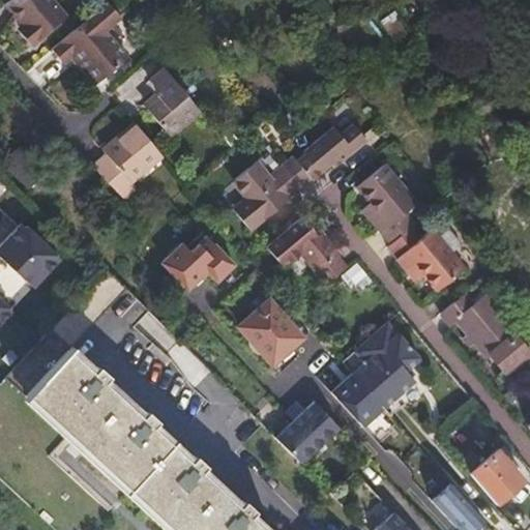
[(64,18),(50,0),(8,0),(5,3),(24,27),(20,30),(33,46),(64,18)]
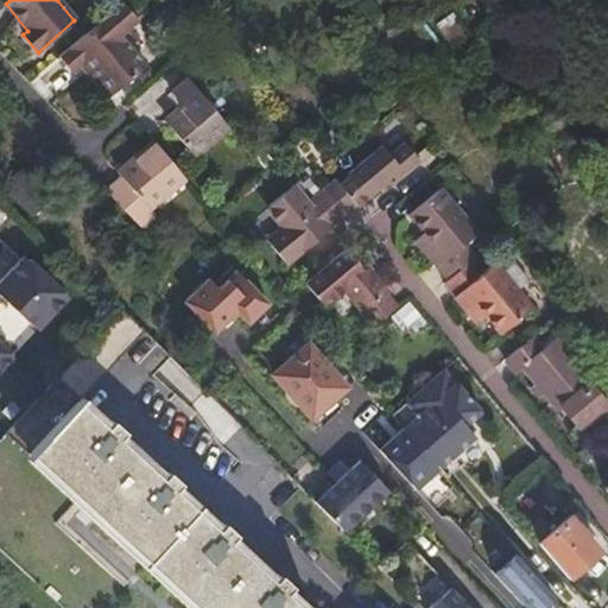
[(137,20),(131,14),(121,2),(59,56),(74,74),(88,63),(114,94),(146,67),(120,35),(137,20)]
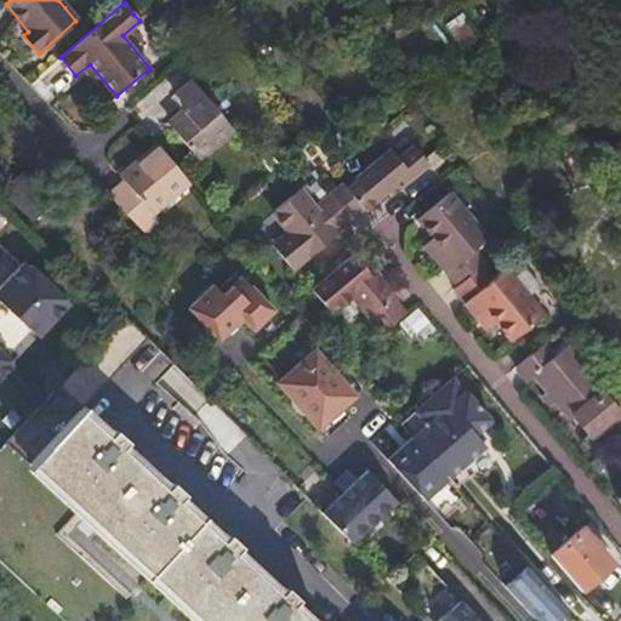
[(494,27),(505,41),(533,18),(520,5),(494,27)]
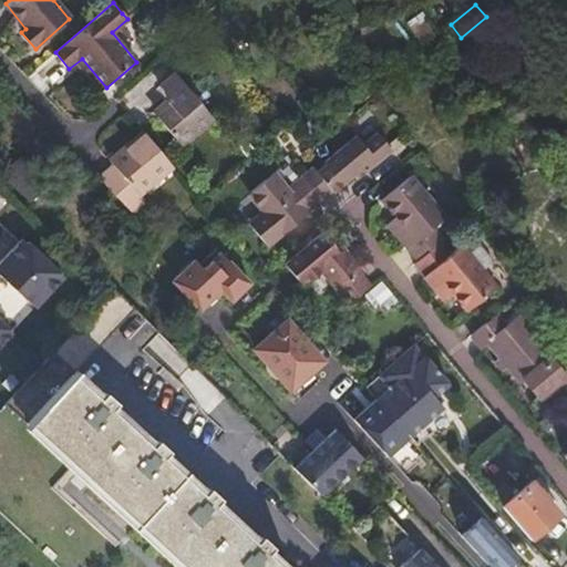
[(200,130),(213,119),(175,74),(162,85),(172,98),(200,130)]
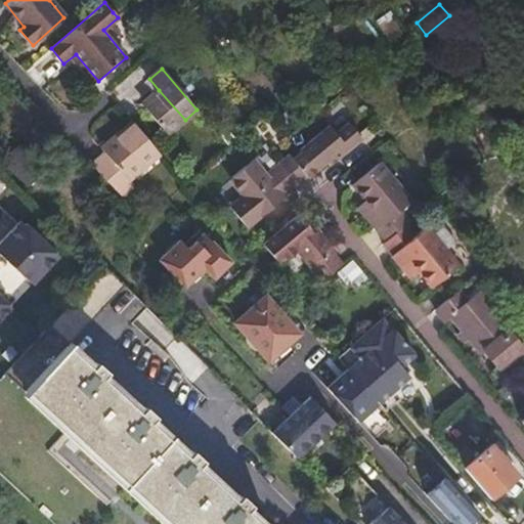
[(150,104),(173,130),(185,120),(159,90),(155,94),(158,98),(150,104)]
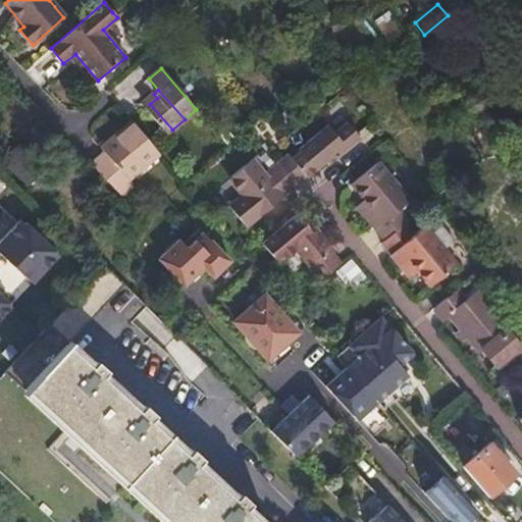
[(146,101),(150,104),(157,98),(154,94),(146,101)]
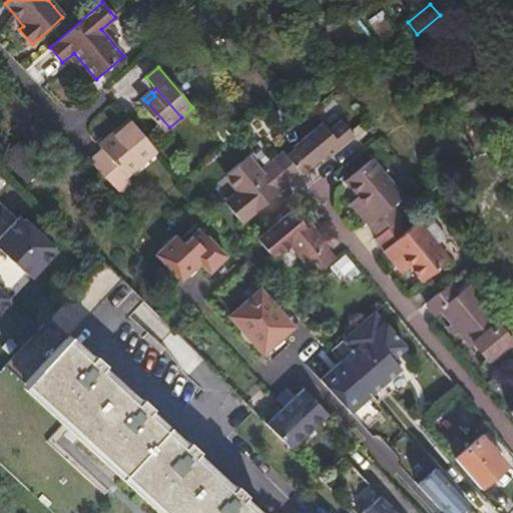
[(164,132),(169,127),(147,102),(142,106),(164,132)]
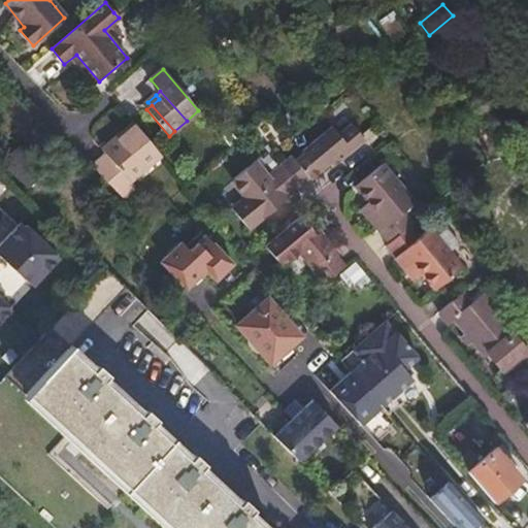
[(91,166),(122,197),(135,187),(130,182),(161,156),(133,123),(116,138),(119,142),(104,154),(105,155),(91,166)]
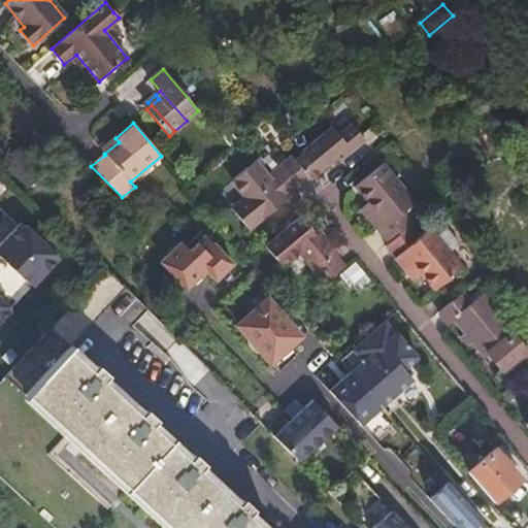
[(279,164),(297,186),(308,176),(310,178),(329,162),(332,165),(363,139),(350,123),(336,133),(330,126),(300,151),(301,153),(286,166),(282,162),(279,164)]
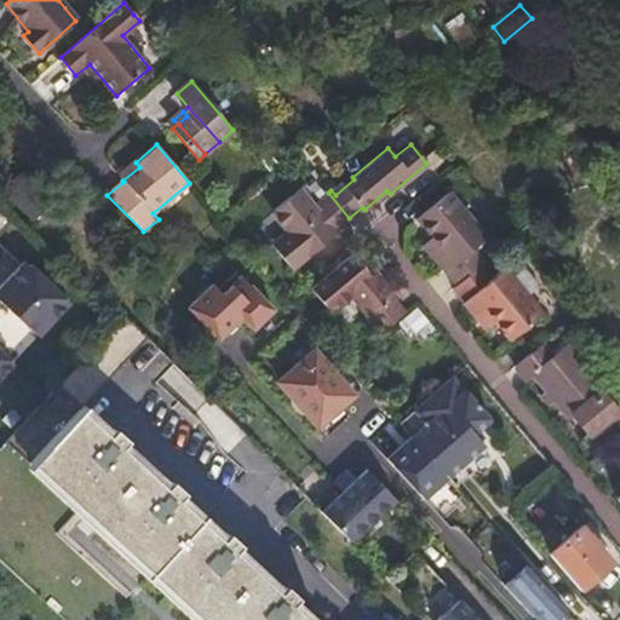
[(139,167),(136,162),(119,176),(122,181),(139,167)]
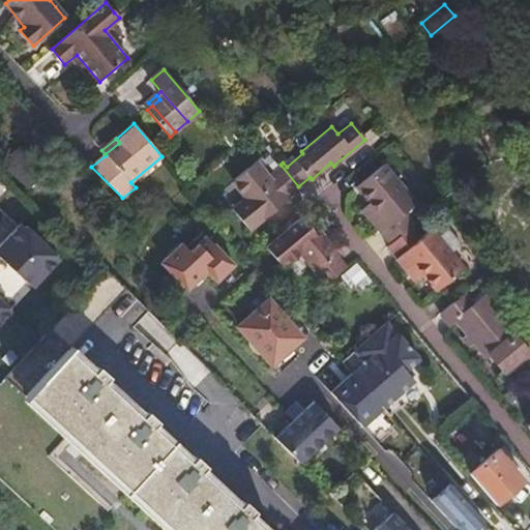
[(0,157),(5,165),(22,149),(16,143),(0,156),(0,157)]
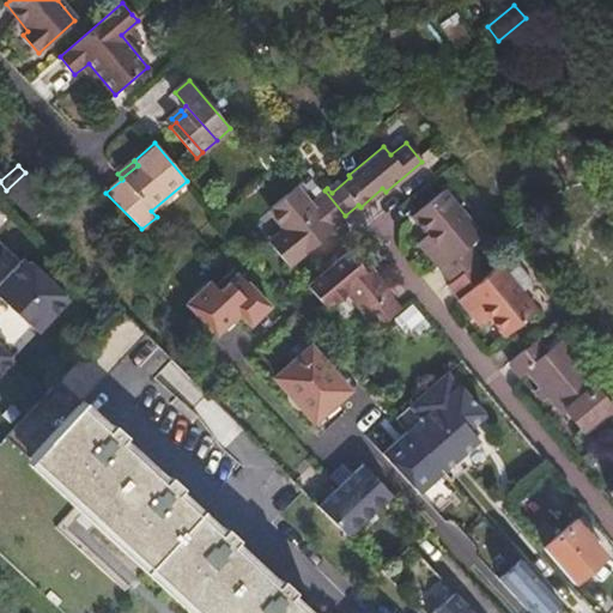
[(42,190),(25,173),(6,190),(24,208),(24,207),(32,216),(49,200),(41,192),(42,190)]
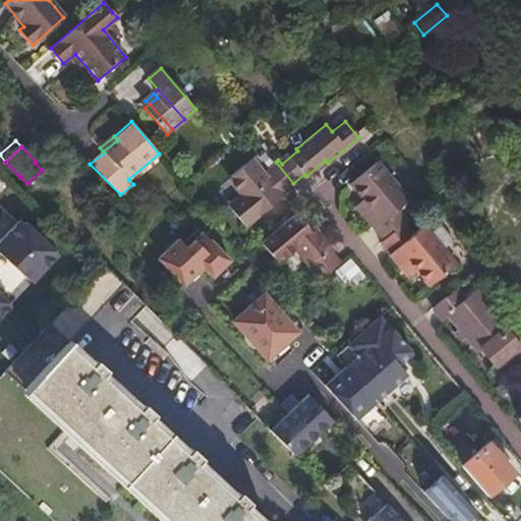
[(283,192),(293,183),(276,162),(266,170),(253,156),(232,174),(242,186),(230,196),(251,222),(284,194),(283,192)]
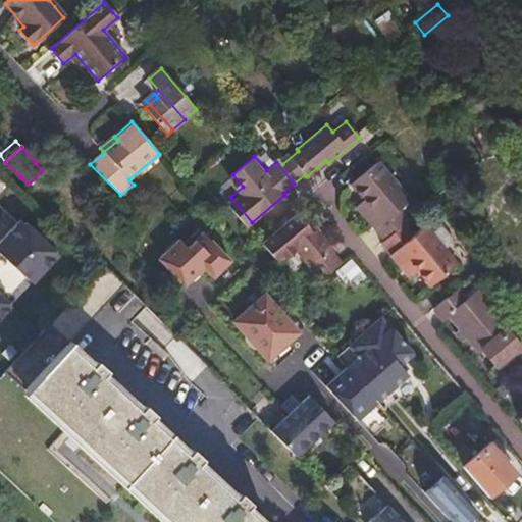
[(379,238),(403,266),(410,260),(416,267),(429,282),(456,260),(442,245),(429,227),(422,219),(412,228),(403,217),(407,213),(397,201),(407,193),(381,160),(354,181),(364,194),(369,201),(361,207),(383,235),(379,238)]
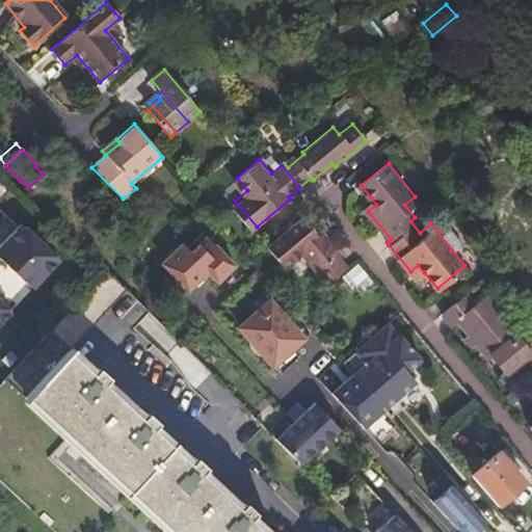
[(364,205),(368,211),(376,205),(371,197),(364,205)]
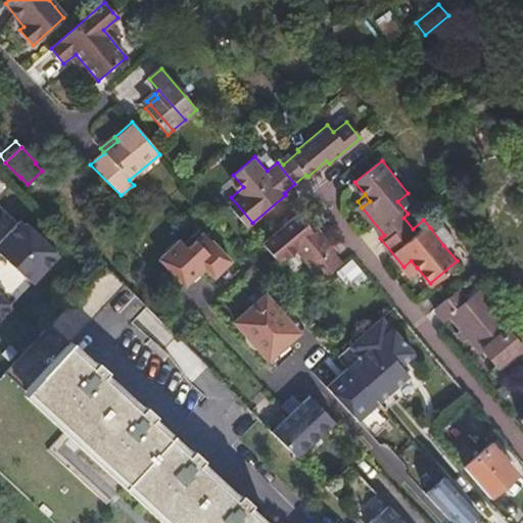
[(304,276),(316,288),(342,265),(332,252),(335,249),(316,228),(313,231),(298,215),(268,240),(282,257),(284,255),(303,277),(304,276)]
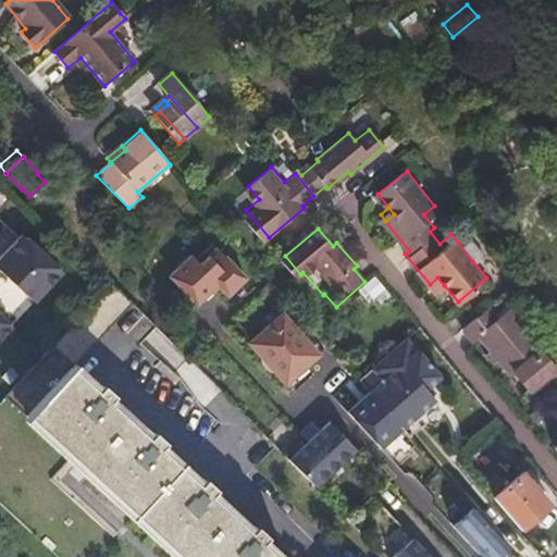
[(458,243),(472,261),(483,252),(468,234),(458,243)]
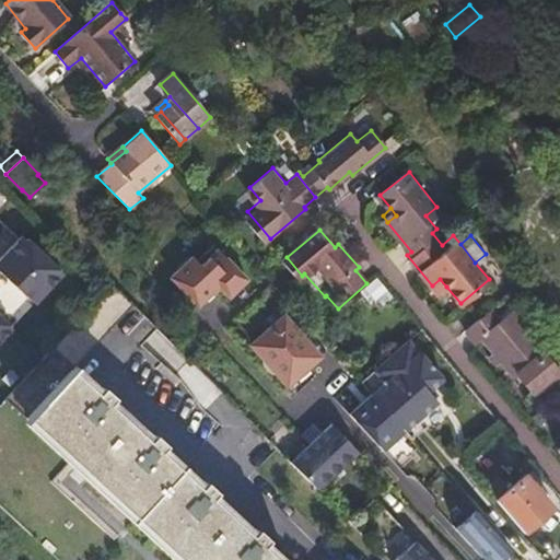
[(0,338),(58,273),(18,236),(0,255),(0,338)]
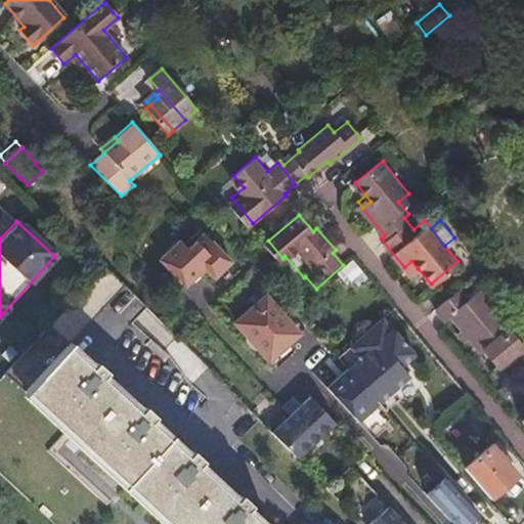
[(204,274),(213,284),(232,265),(203,233),(188,247),(179,237),(156,259),(186,291),(204,274)]
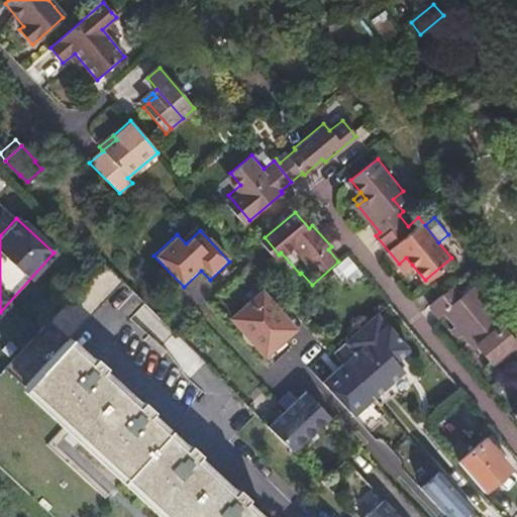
[(92,262),(97,256),(98,254),(89,246),(83,252),(92,262)]
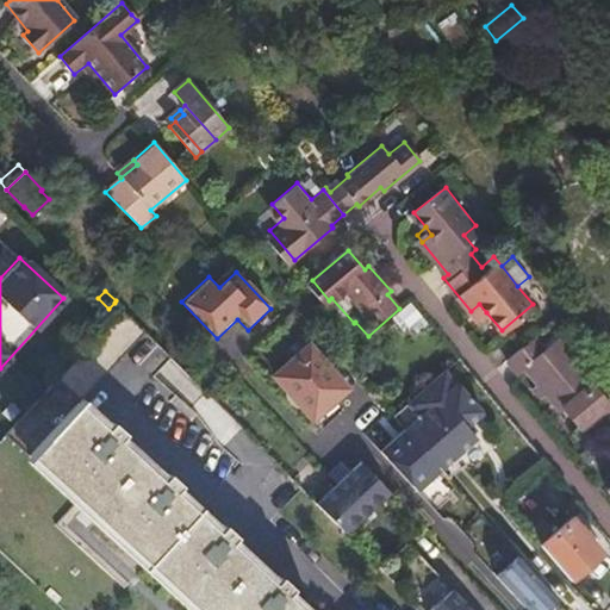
[(412,304),(396,318),(414,340),(430,325),(412,304)]
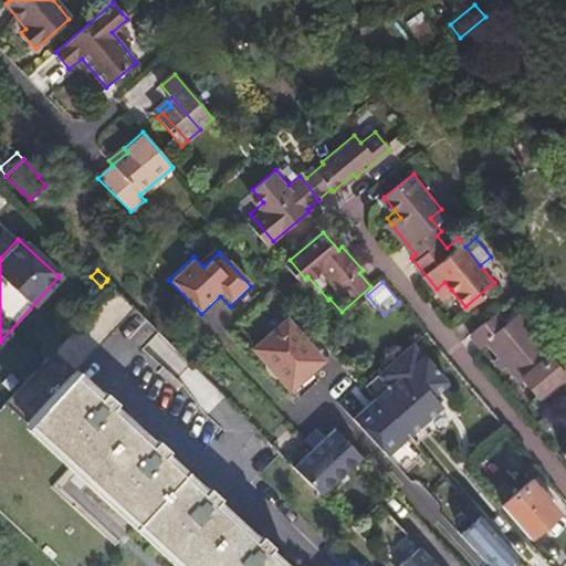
[(444,282),(437,289),(443,296),(451,290),(444,282)]
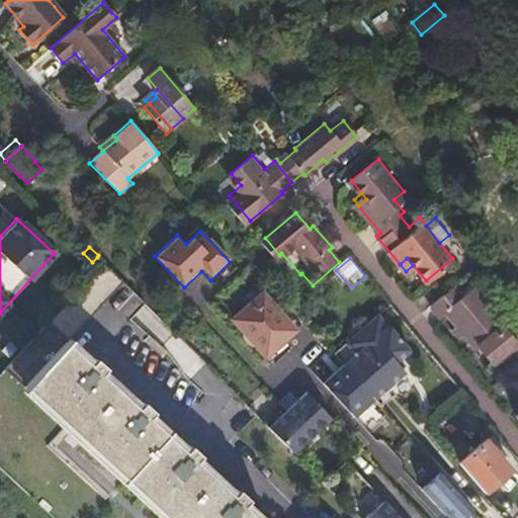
[(458,323),(464,330),(477,344),(479,343),(493,360),(517,341),(503,324),(505,322),(476,286),(465,294),(455,281),(431,300),(440,314),(447,309),(458,323)]
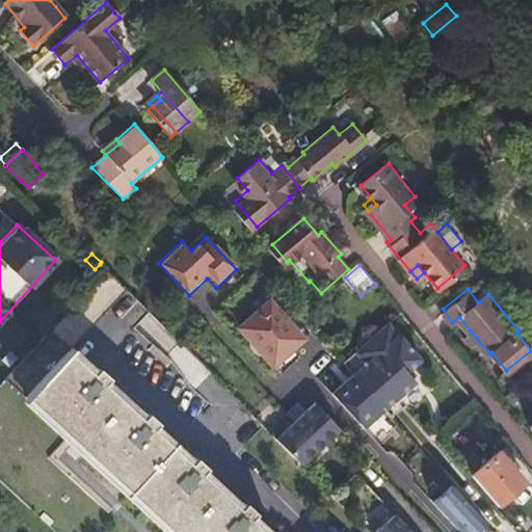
[(273,303),(242,329),(254,342),(254,343),(254,344),(254,345),(254,346),(255,347),(255,348),(256,349),(256,350),(257,351),(258,352),(259,352),(259,353),(260,353),(261,353),(261,354),(262,354),(263,354),(264,354),(265,354),(275,367),(306,340),(273,303)]
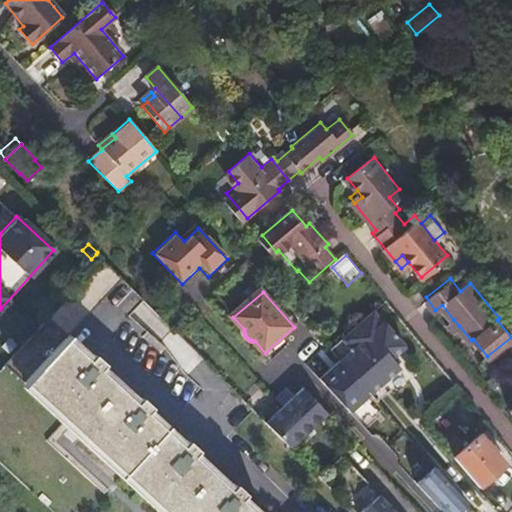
[(454,330),(459,326),(453,319),(448,323),(454,330)]
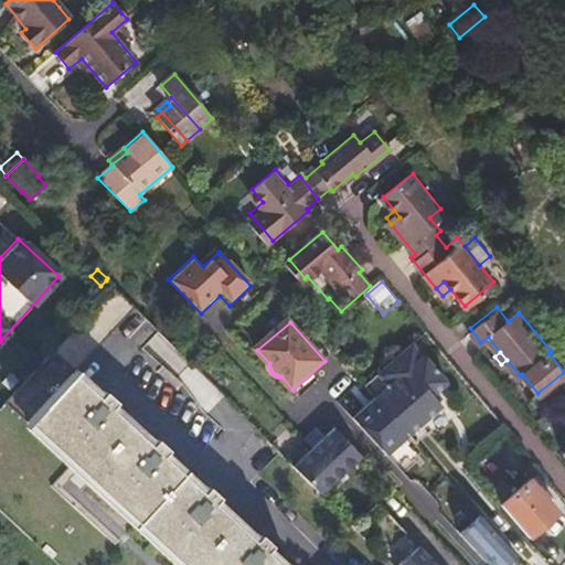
[(73,371),(28,419),(184,564),(280,564),(264,548),(268,543),(257,533),(252,539),(212,500),(216,496),(204,482),(199,488),(160,451),(164,446),(153,436),(148,441),(108,403),(114,397),(103,387),(97,393),(73,371)]
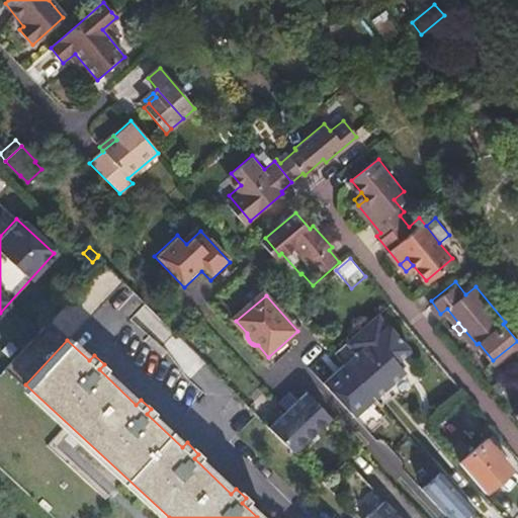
[(0,387),(0,406),(9,394),(0,387)]
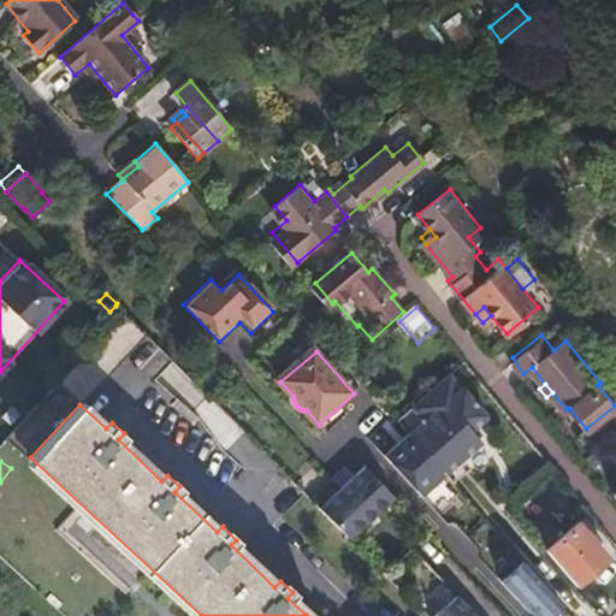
[(351,539),(395,498),(366,466),(320,508),(351,539)]
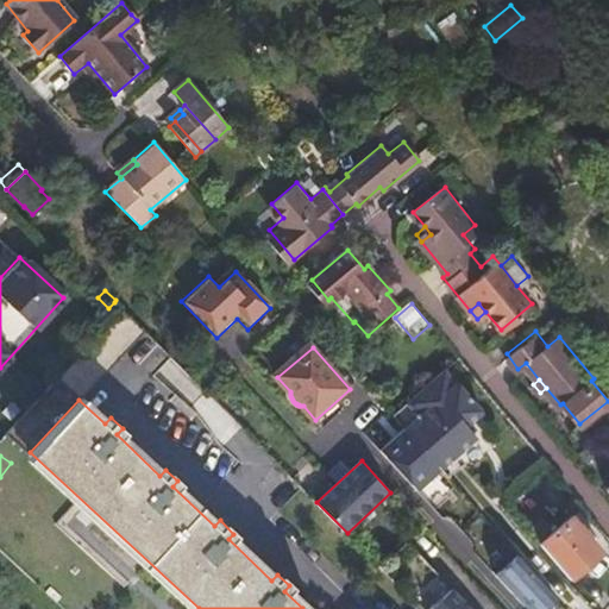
[(540,544),(570,578),(600,552),(592,544),(598,539),(583,522),(577,527),(570,518),(540,544)]
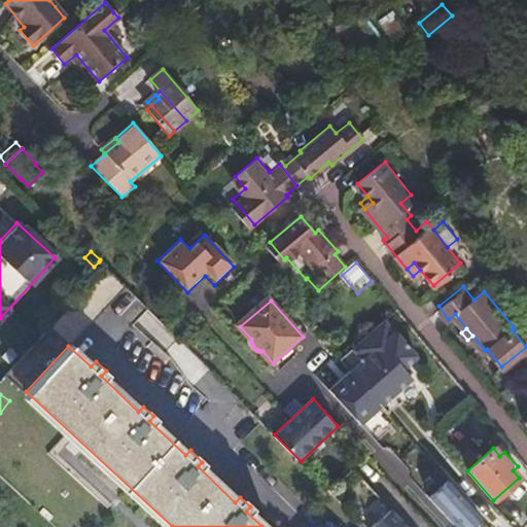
[(353,467),(329,490),(366,526),(408,526),(391,508),(373,489),(353,467)]
